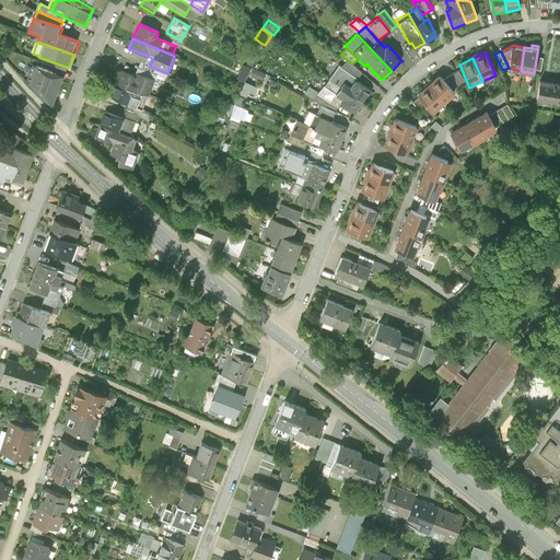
[(348,60),(341,68),(358,79),(362,72),(352,63),(348,60)]
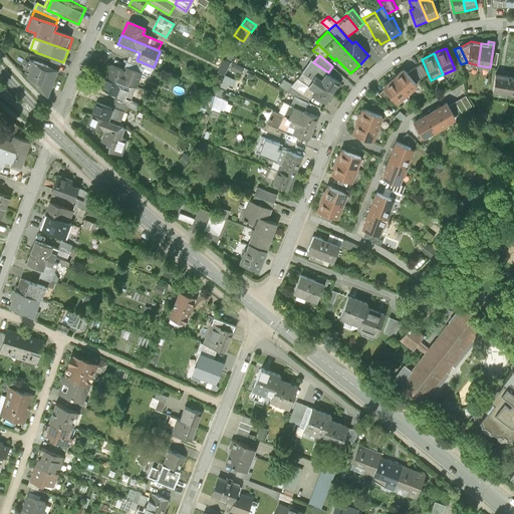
[(310,60),(302,72),(333,94),(340,83),(329,76),(327,74),(328,72),(313,62),(310,60)]
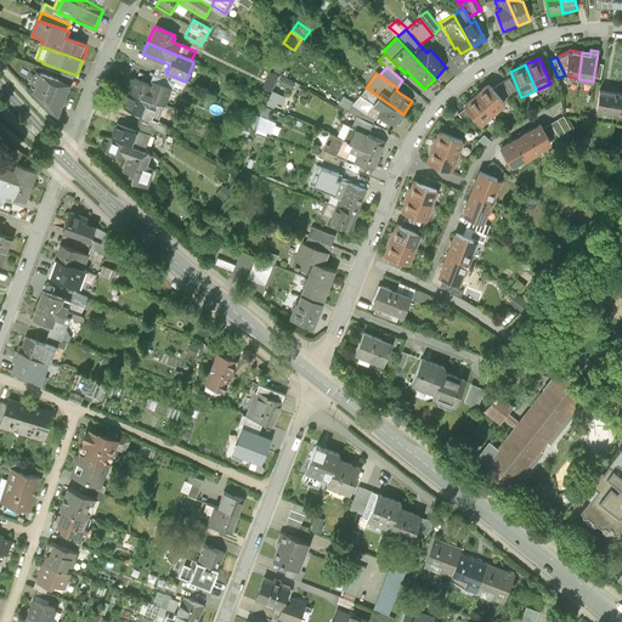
[(43,74),(35,94),(60,122),(64,109),(73,86),(43,74)]
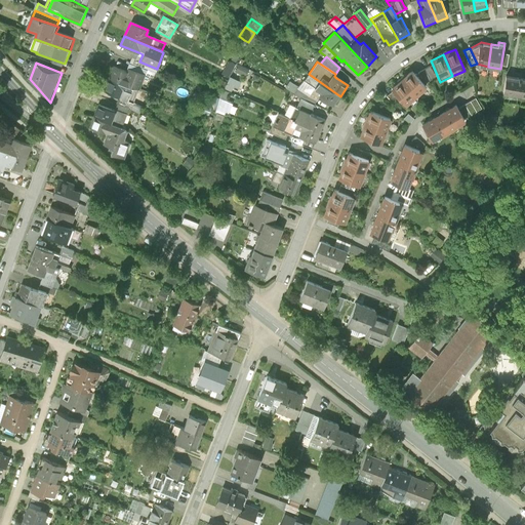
[(248,74),(251,68),(241,63),(238,70),(248,74)]
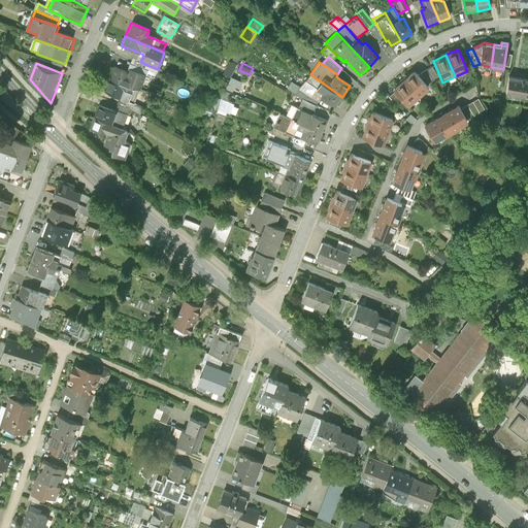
[(112,66),(108,78),(140,90),(145,74),(129,68),(127,72),(125,71),(112,66)]
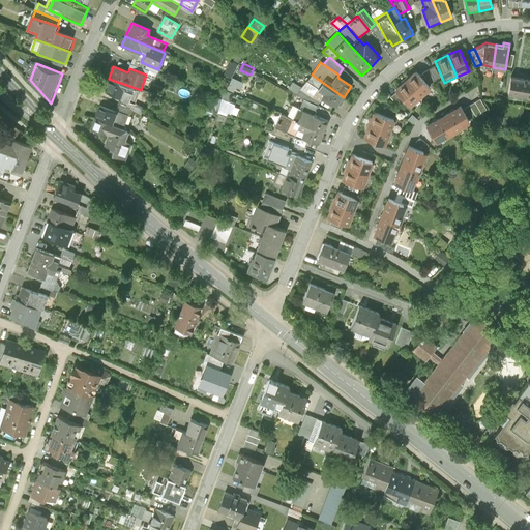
[(423,74),(429,84),(440,78),(434,67),(423,74)]
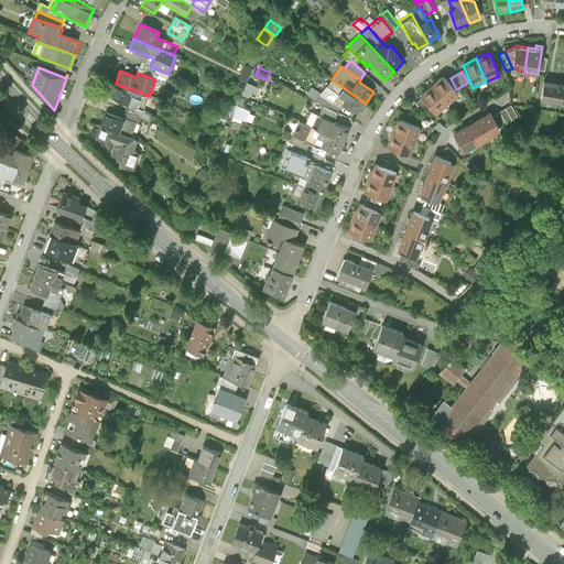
[(435,83),(432,86),(447,105),(458,95),(443,77),(435,83)]
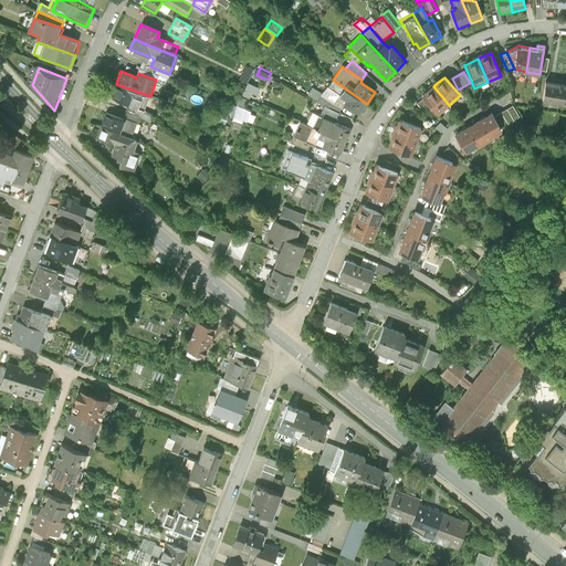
[(333,80),(328,87),(339,94),(345,98),(343,103),(346,105),(360,114),(367,104),(333,80)]
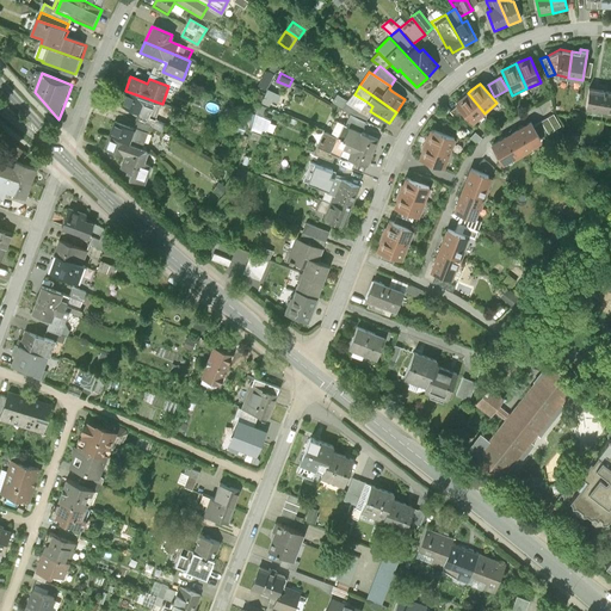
[(345,104),(341,110),(350,115),(365,122),(370,111),(372,106),(366,102),(362,109),(350,100),(355,94),(346,88),(338,99),(345,104)]
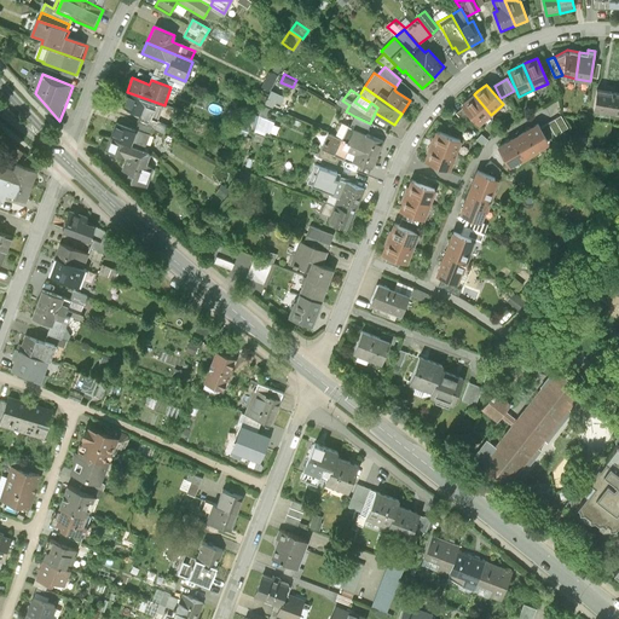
[(165,105),(127,92),(121,106),(142,115),(158,121),(165,105)]
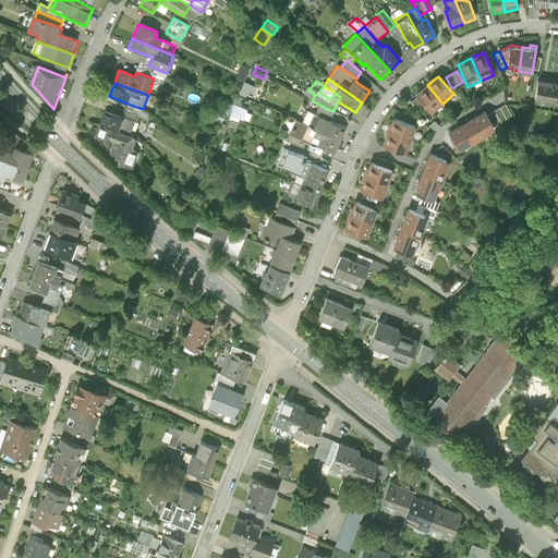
[(255,88),(243,83),(239,93),(251,98),(255,88)]
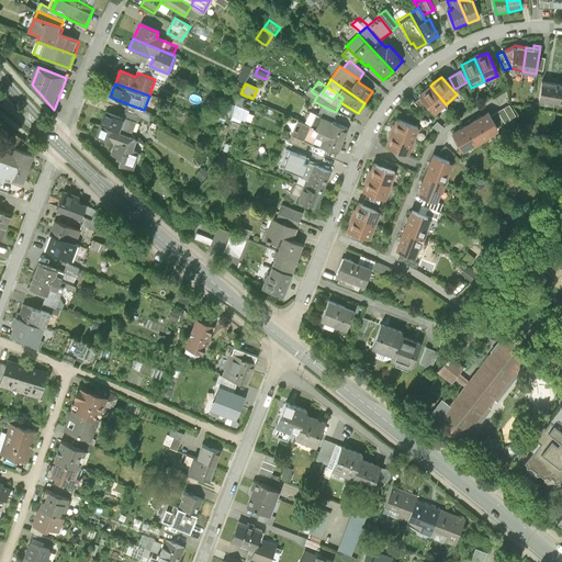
[(561,87),(558,86),(541,83),(538,103),(561,105),(561,87)]
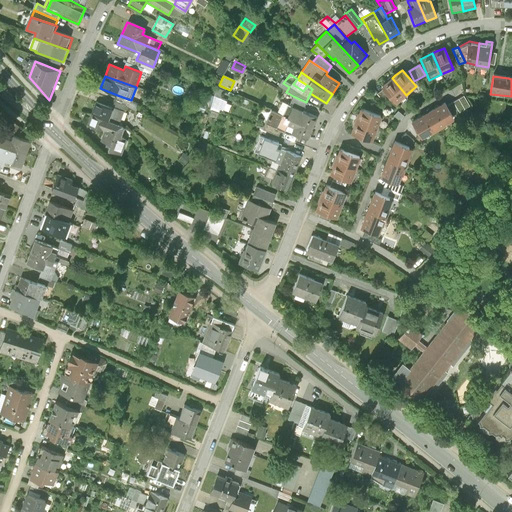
[(388,81),(381,87),(395,104),(406,95),(392,78),(388,81)]
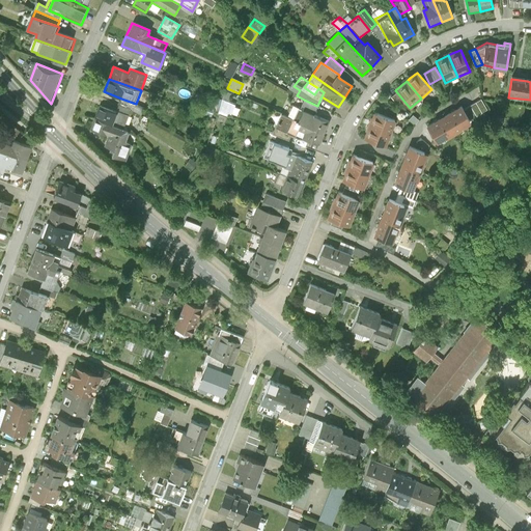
[(481,98),(476,101),(482,112),(487,109),(481,98)]
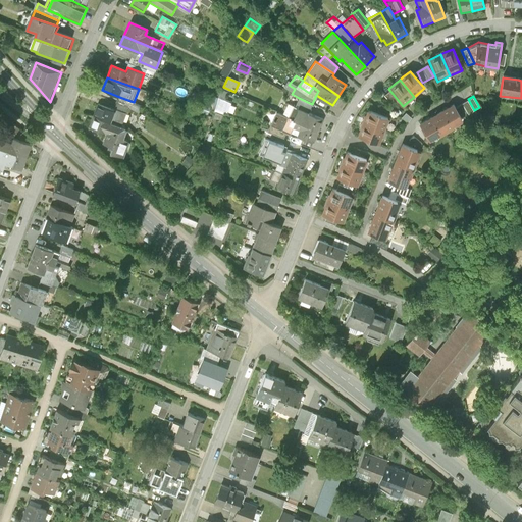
[(299,98),(295,107),(308,113),(312,104),(299,98)]
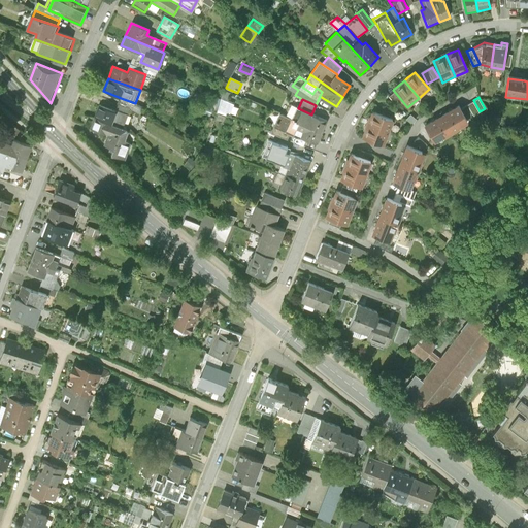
[(233,104),(222,100),(219,110),(229,114),(233,104)]
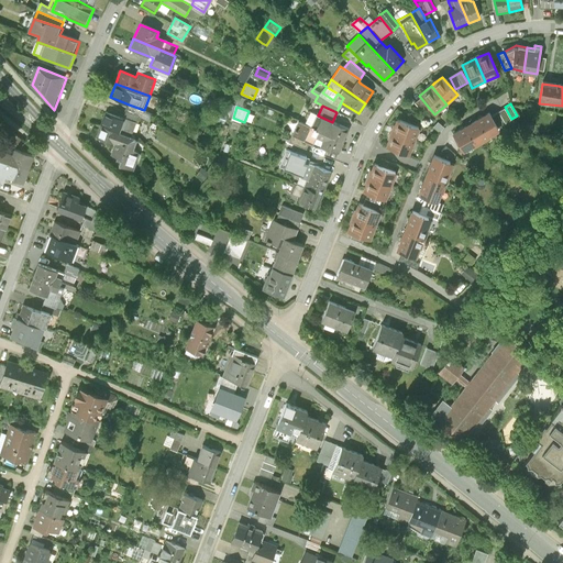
[(105,112),(99,125),(118,133),(123,119),(120,118),(105,112)]
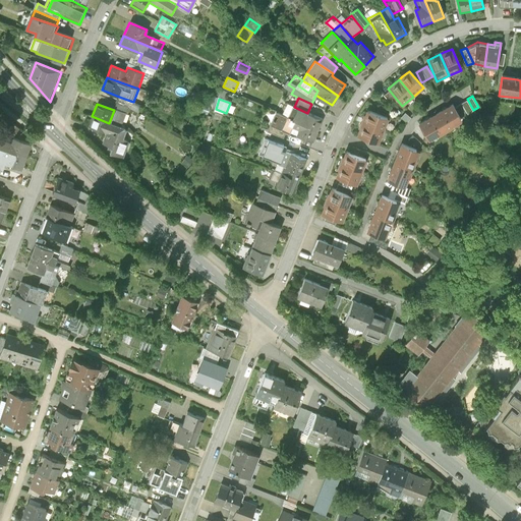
[(205,106),(199,104),(196,110),(203,113),(205,106)]
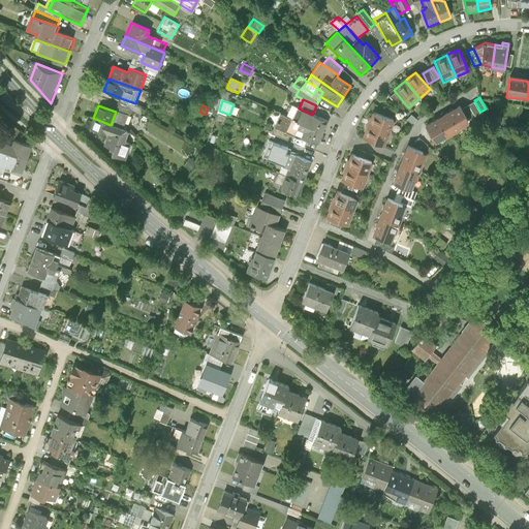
[(450,112),(442,116),(453,133),(469,124),(460,106),(450,112)]
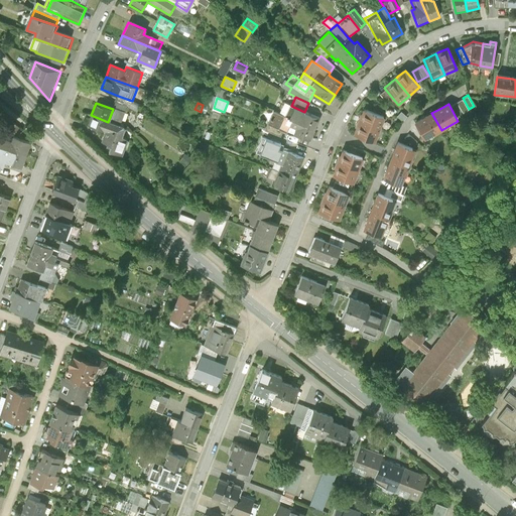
[(289,105),(284,117),(314,130),(319,118),(307,113),(304,112),(291,106),(289,105)]
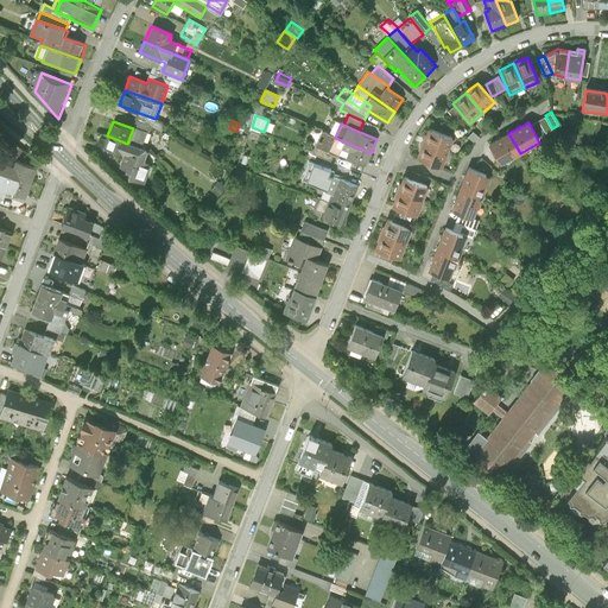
[(425,138),(423,143),(449,152),(454,138),(429,128),(425,138)]
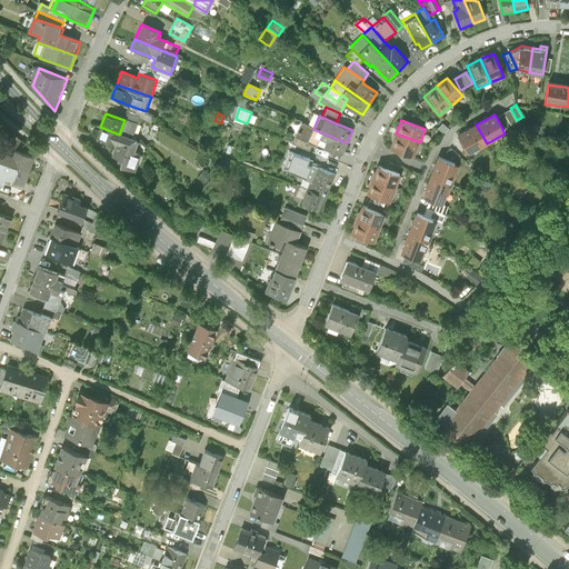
[(300,123),(295,137),(311,143),(316,146),(318,140),(325,143),(321,148),(341,157),(347,143),(313,129),(300,123)]
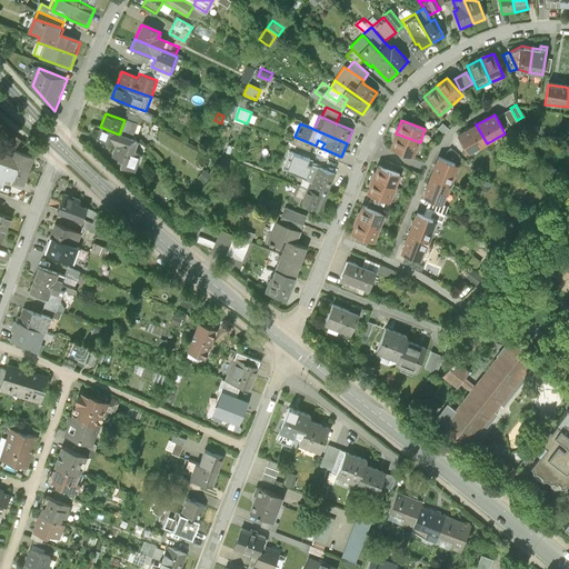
[(467,130),(457,136),(469,155),(487,143),(476,125),(467,130)]
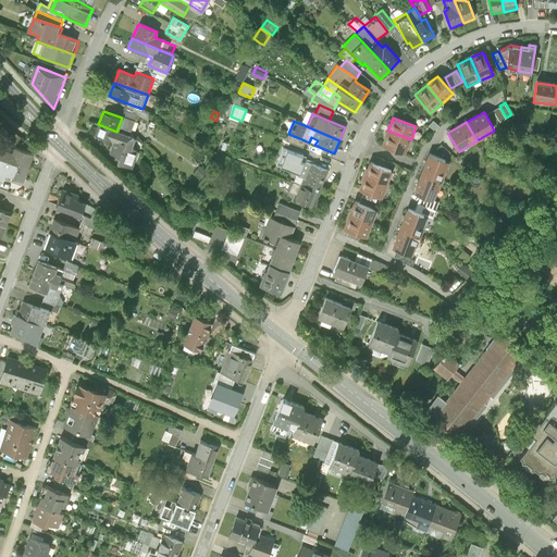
[(98,124),(94,135),(112,141),(109,153),(118,156),(116,159),(115,163),(132,169),(137,149),(131,148),(134,138),(133,136),(116,132),(98,124)]
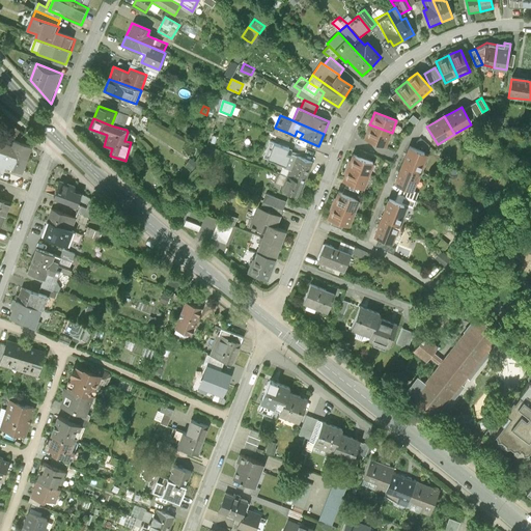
[(368,129),(365,137),(387,146),(392,133),(369,124),(368,129)]
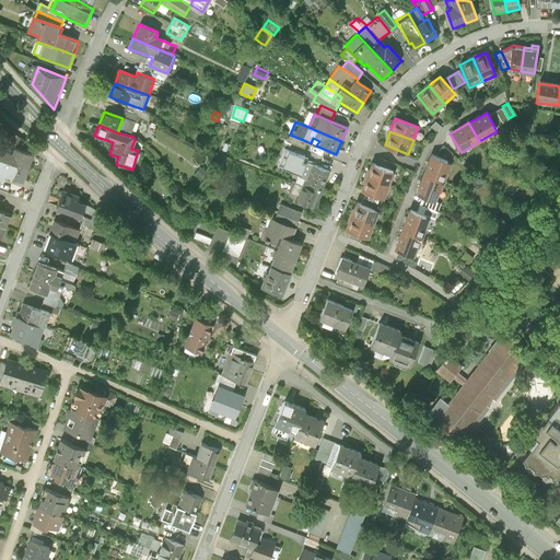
[(304,148),(306,141),(290,135),(287,140),(291,142),(304,148)]
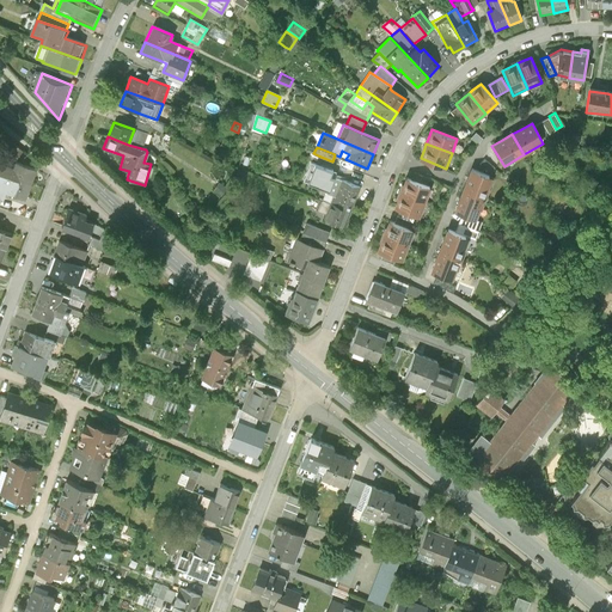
[(303,151),(295,148),(293,155),(300,159),(303,151)]
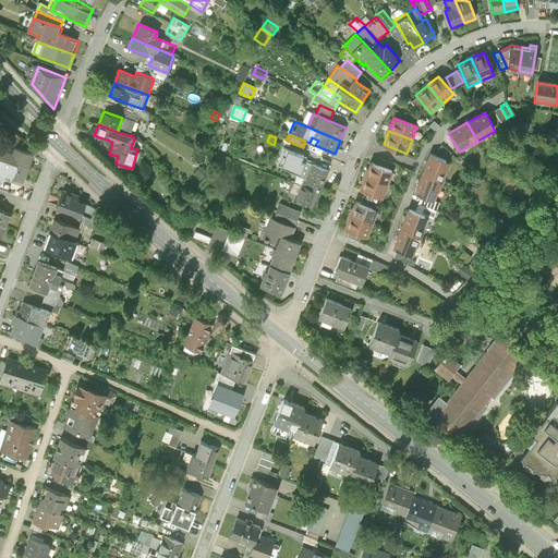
[(441,145),(438,150),(447,158),(451,154),(441,145)]
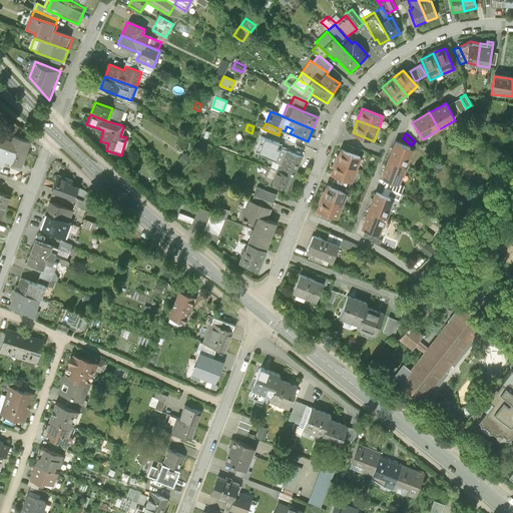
[(277,159),(281,149),(276,147),(279,141),(261,134),(254,150),(277,159)]
